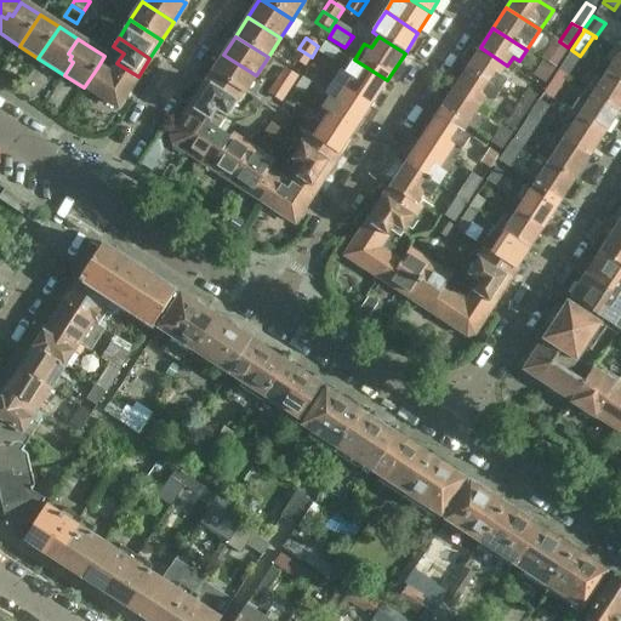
[(569,49),(568,49),(568,47),(559,41),(559,43),(553,39),(540,60),(556,69),(569,49)]
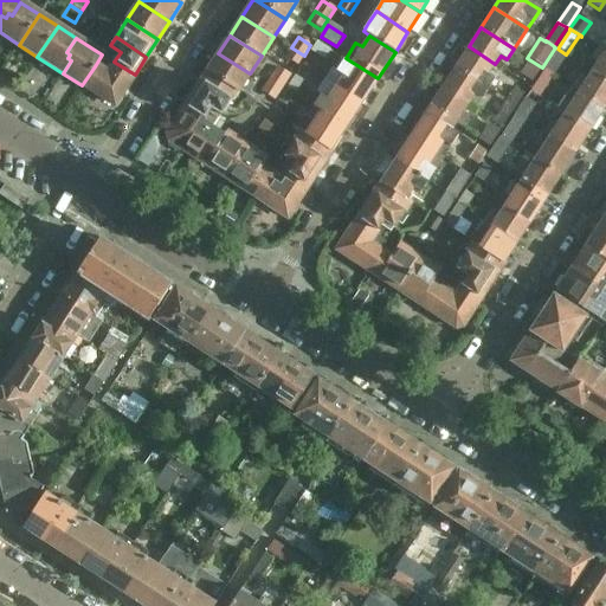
[(310,52),(323,60),(329,51),(316,43),(310,52)]
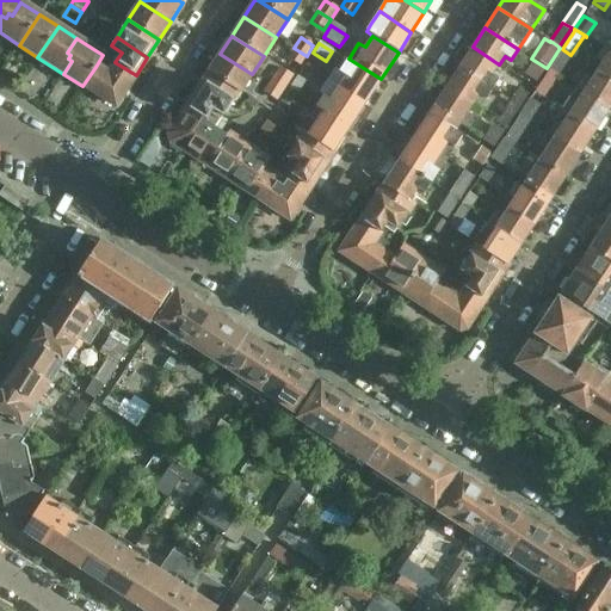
[(473,47),(458,67),(492,90),(499,78),(493,74),(499,65),(473,47)]
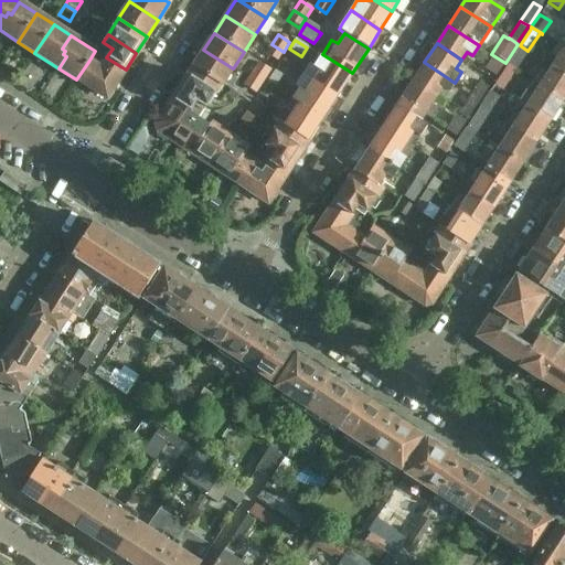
[(564,75),(564,48),(557,43),(550,55),(556,60),(552,67),(564,75)]
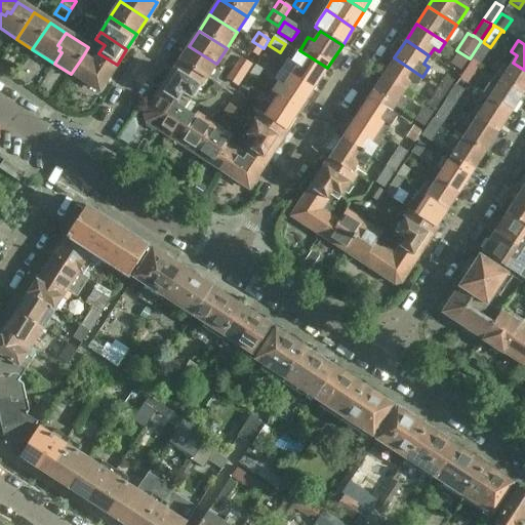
[(246,50),(257,57),(264,48),(252,41),(246,50)]
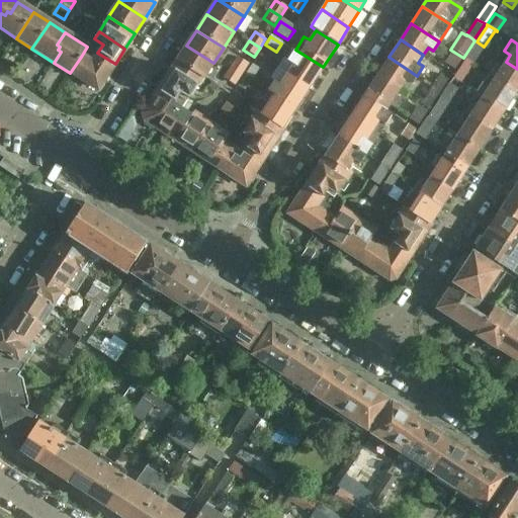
[(477,41),(465,59),(472,64),(484,47),(477,41)]
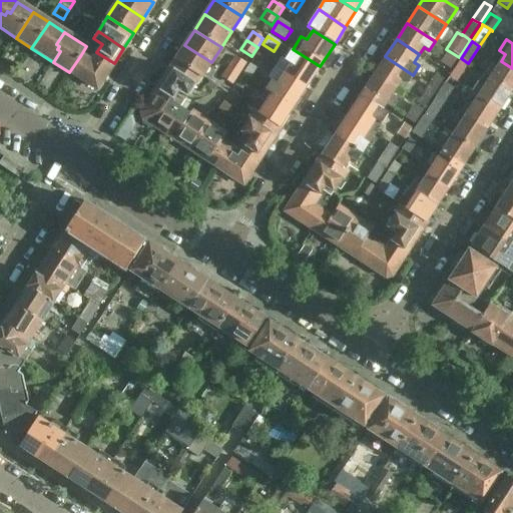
[(201,77),(211,62),(184,45),(174,60),(201,77)]
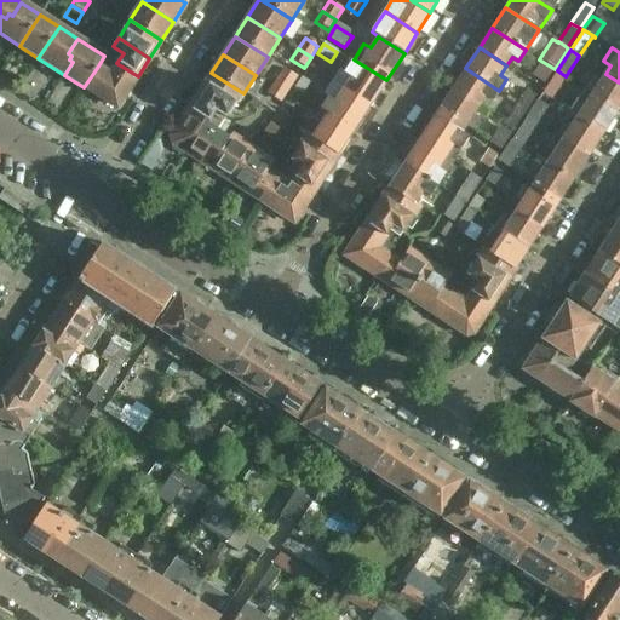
[(350,79),(343,91),(368,108),(384,84),(386,80),(354,59),(352,62),(344,74),(350,79)]
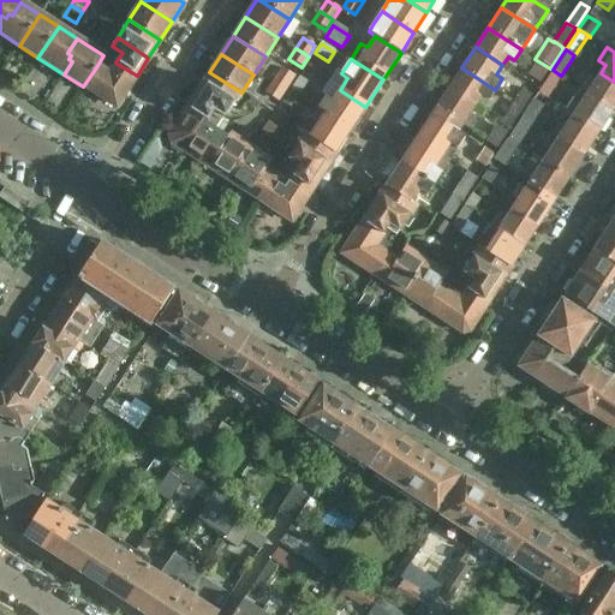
[(115,107),(137,76),(115,63),(108,75),(96,67),(83,87),(85,90),(91,95),(95,95),(115,107)]
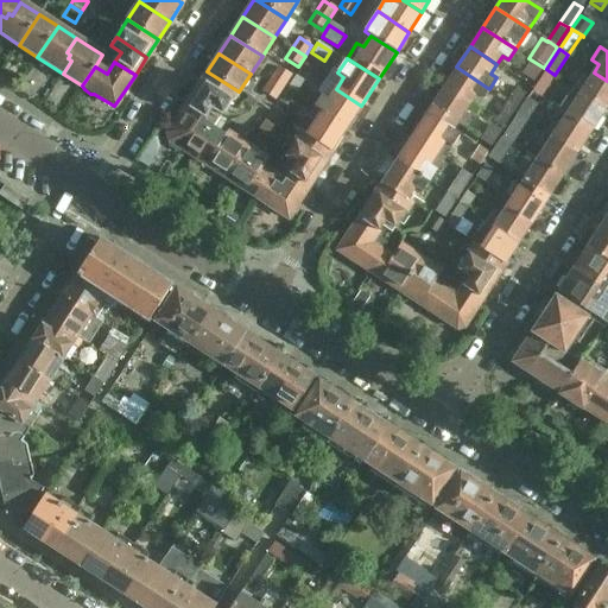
[(532,62),(523,76),(534,83),(543,70),(542,69),(532,62)]
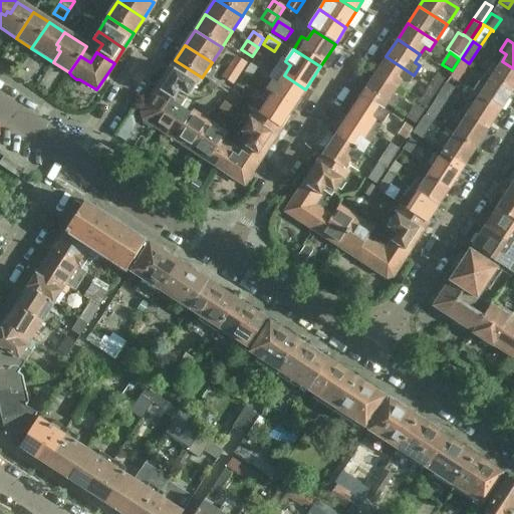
[(246,64),(234,56),(227,67),(239,75),(246,64)]
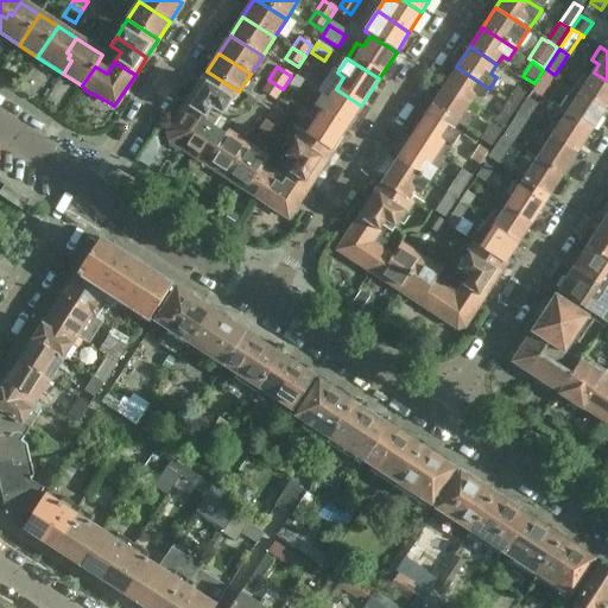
[(456,67),(443,87),(470,105),(476,96),(482,101),(489,89),(456,67)]
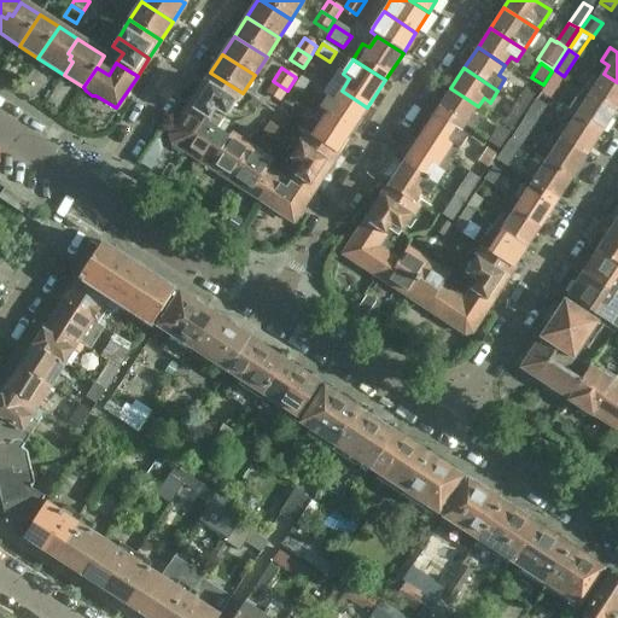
[(555,70),(540,94),(549,100),(564,76),(555,70)]
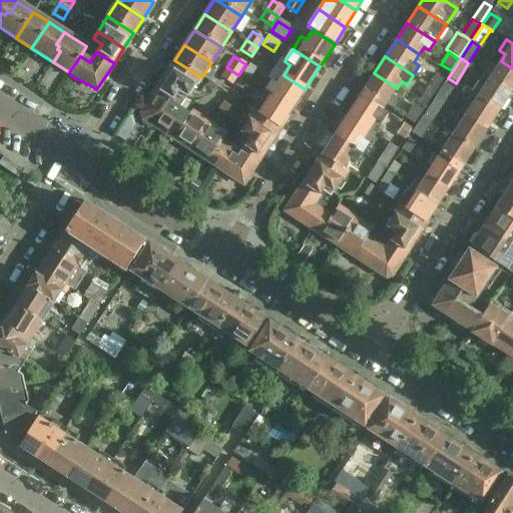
[(174,60),(155,90),(179,106),(185,97),(187,98),(201,77),(174,60)]
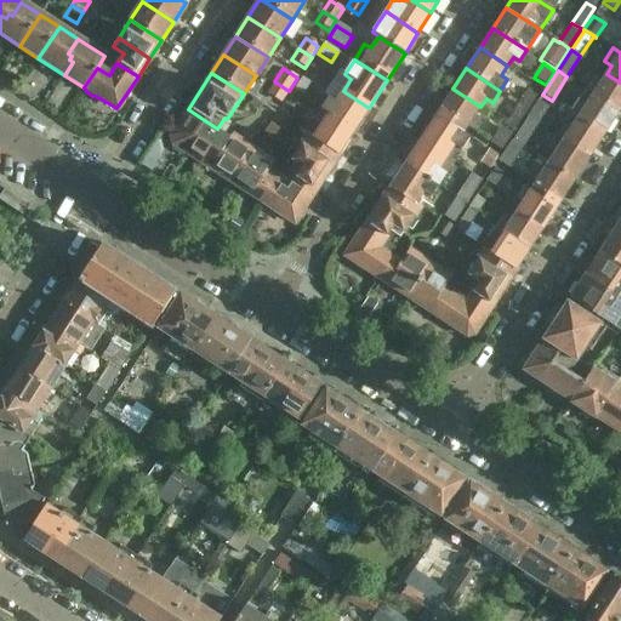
[(619,112),(620,107),(620,83),(607,74),(600,83),(593,78),(586,90),(619,112)]
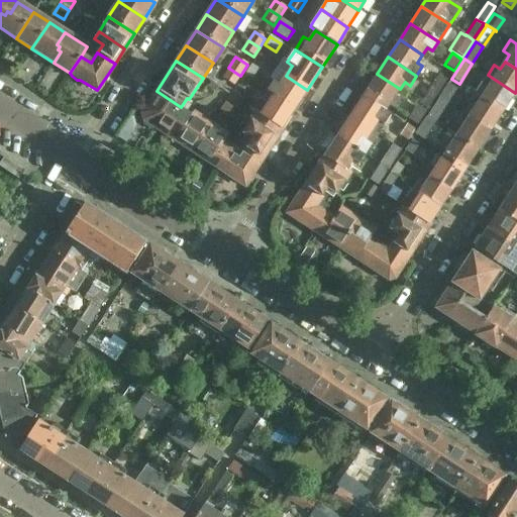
[(257,70),(250,65),(243,76),(251,80),(257,70)]
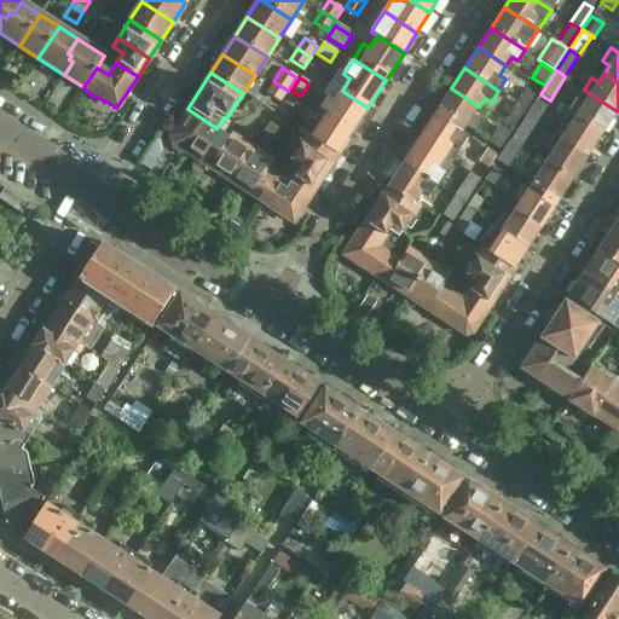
[(266,93),(279,103),(288,91),(273,81),(266,93)]
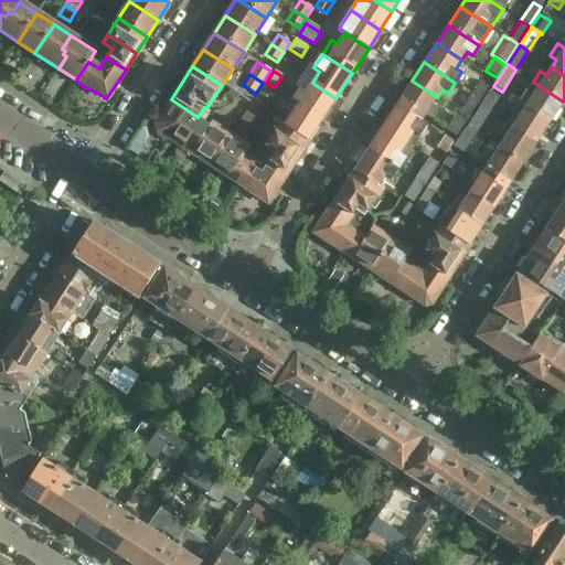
[(400,99),(397,103),(428,124),(430,120),(438,109),(432,105),(437,97),(412,81),(400,99)]
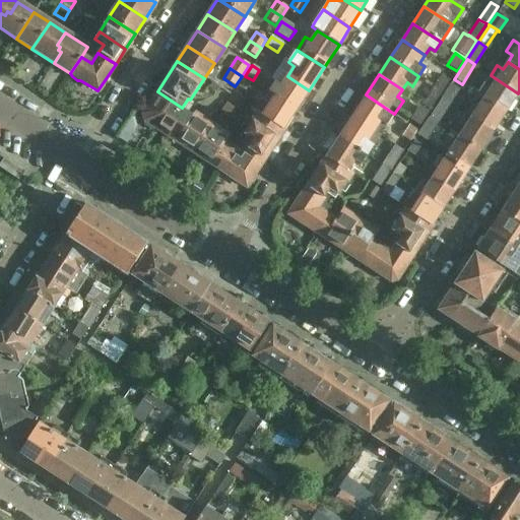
[(434,85),(435,86),(442,91),(449,80),(441,75),(434,85)]
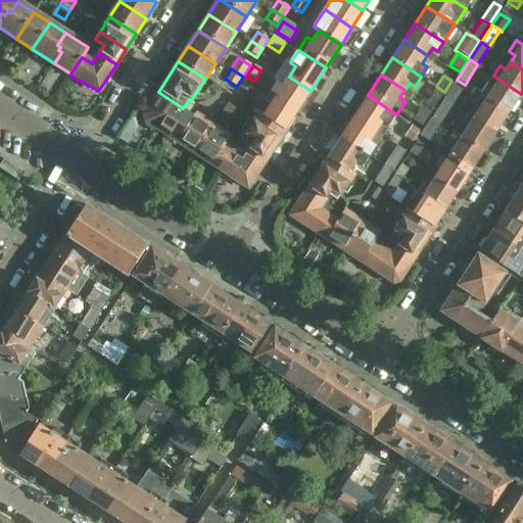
[(508,113),(521,94),(493,76),(480,95),(508,113)]
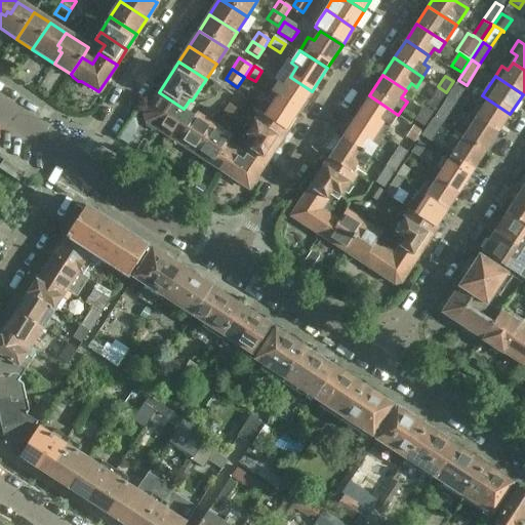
[(240,88),(247,93),(255,81),(247,77),(240,88)]
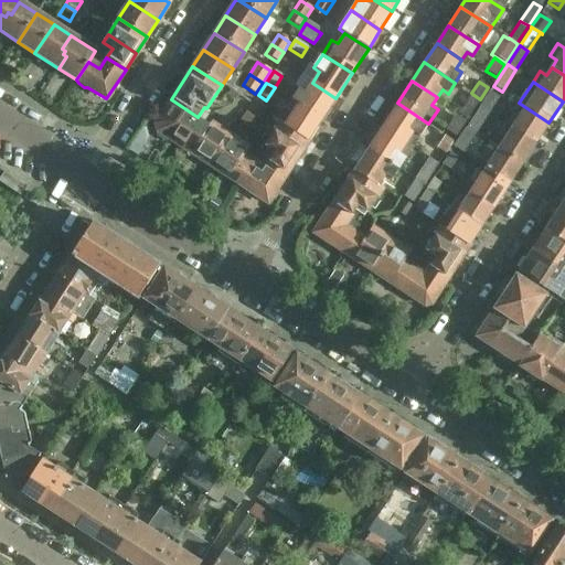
[(322,119),(336,98),(312,83),(305,94),(299,89),(292,99),(322,119)]
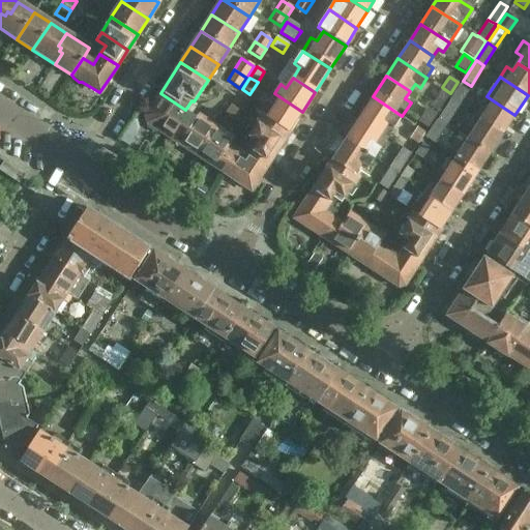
[(463,81),(450,99),(459,105),(471,86),(463,81)]
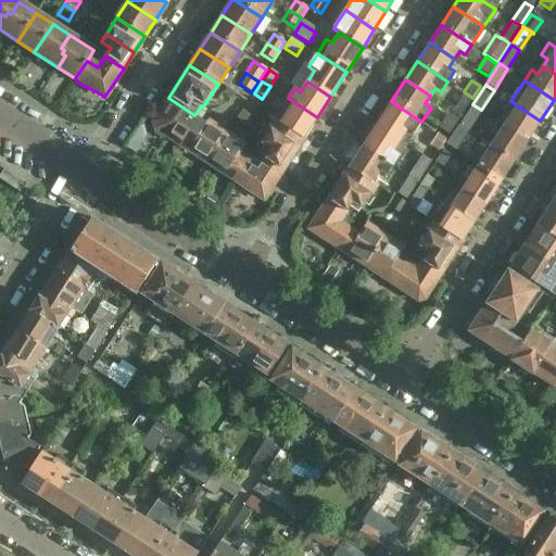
[(453,112),(459,117),(472,98),(465,92),(457,102),(453,112)]
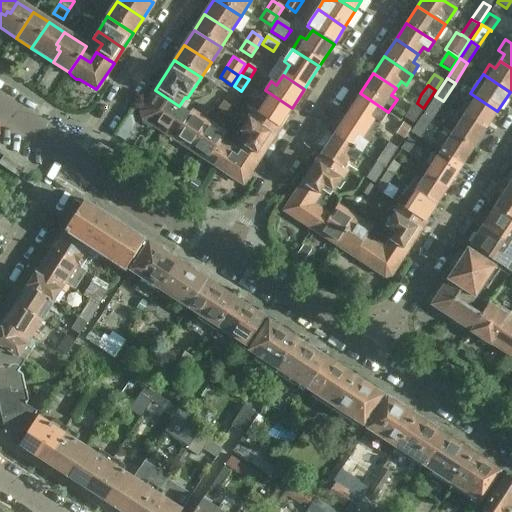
[(179,106),(155,90),(140,112),(142,119),(156,128),(156,130),(162,135),(164,134),(167,136),(178,118),(184,122),(189,114),(178,108),(179,106)]
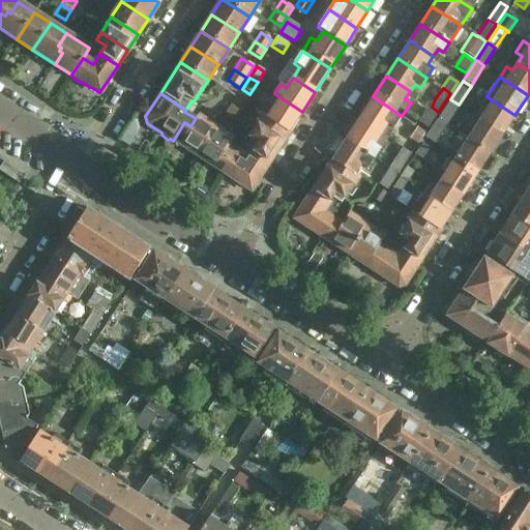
[(289,131),(302,112),(274,93),(268,104),(273,108),(267,117),(289,131)]
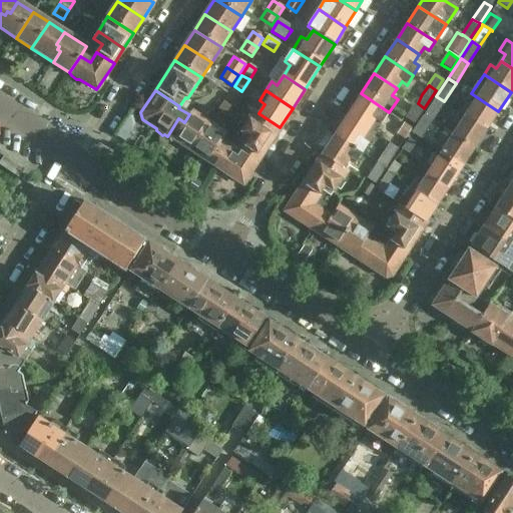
[(486,130),(498,111),(471,93),(469,91),(462,102),(464,104),(459,112),(486,130)]
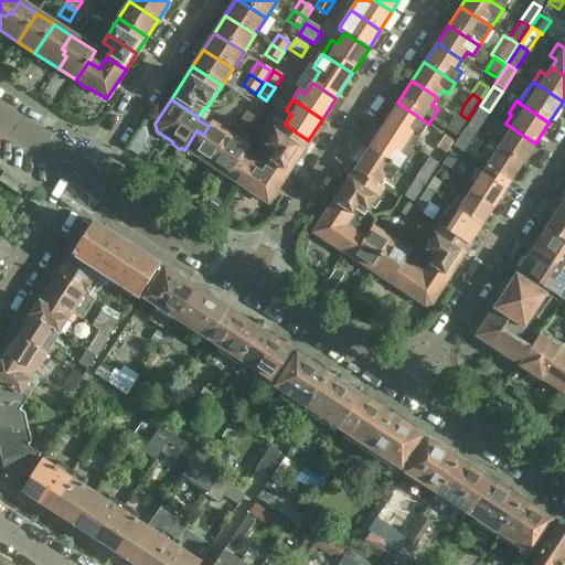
[(396,106),(382,128),(406,144),(414,132),(419,137),(426,126),(428,124),(397,103),(396,106)]
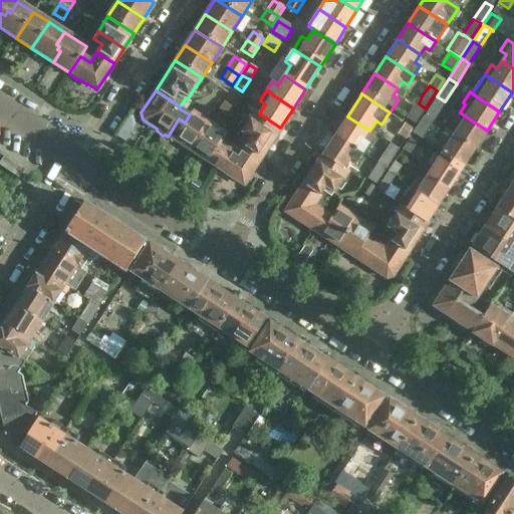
[(429,108),(428,108),(423,116),(432,121),(445,101),(437,96),(429,108)]
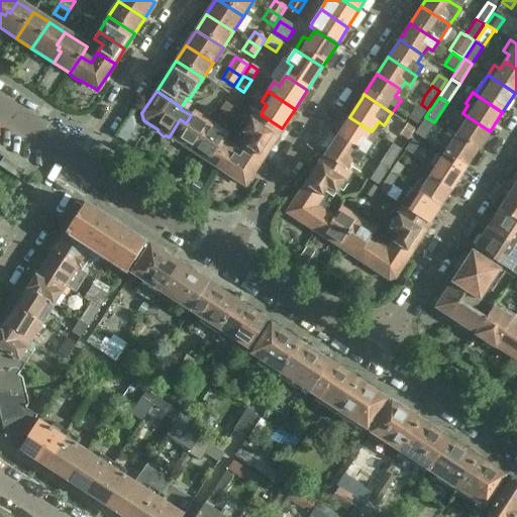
[(417,106),(408,118),(417,124),(425,112),(417,106)]
